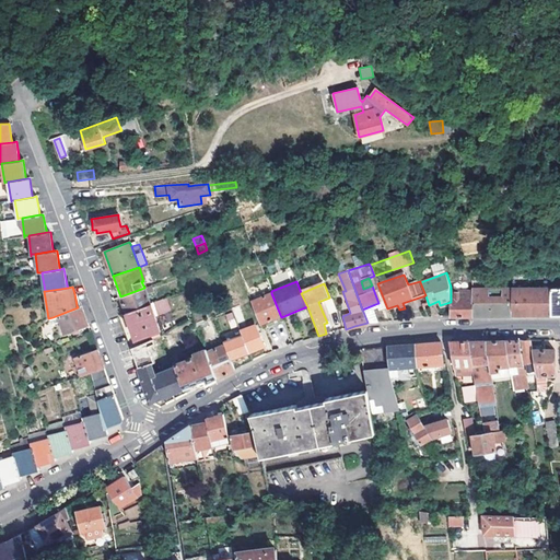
[(127,313),(150,304),(147,293),(144,288),(120,296),(127,313)]
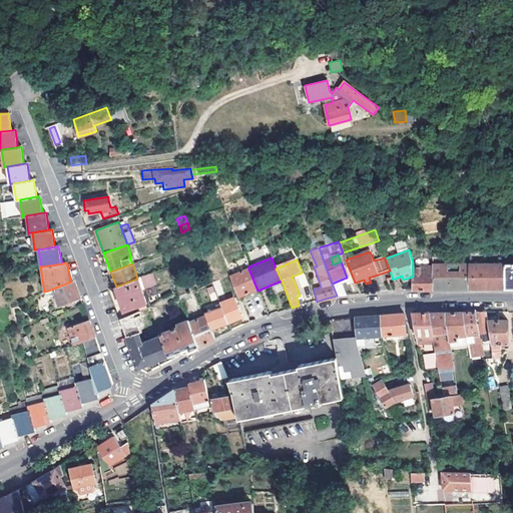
[(433,268),(433,290),(450,290),(468,290),(468,264),(433,265),(433,268)]
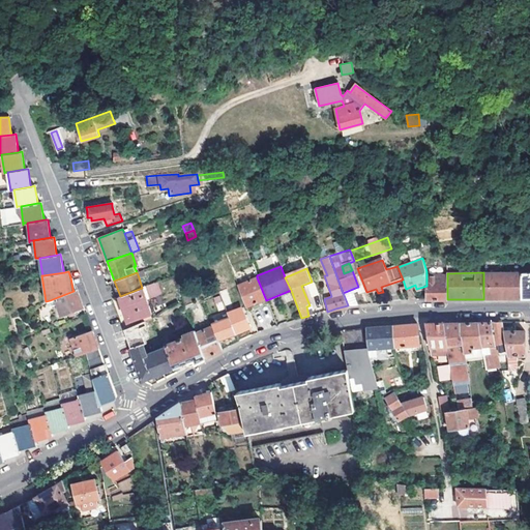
[(502,273),(502,272),(483,272),(483,299),(490,298),(502,298),(502,273)]
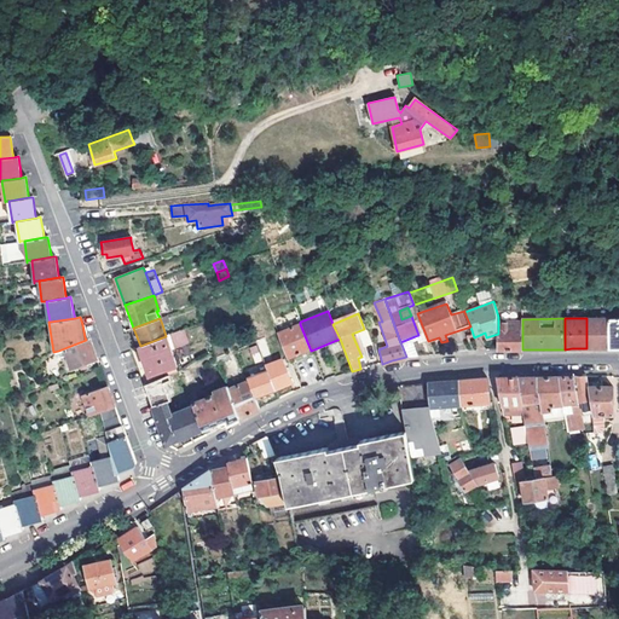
[(599,348),(611,348),(611,318),(586,319),(586,348),(599,348)]
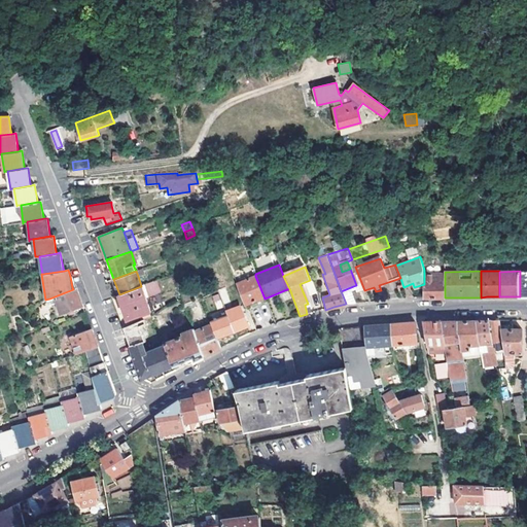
[(424,274),(424,284),(424,289),(423,297),(433,297),(445,297),(445,275),(424,274)]
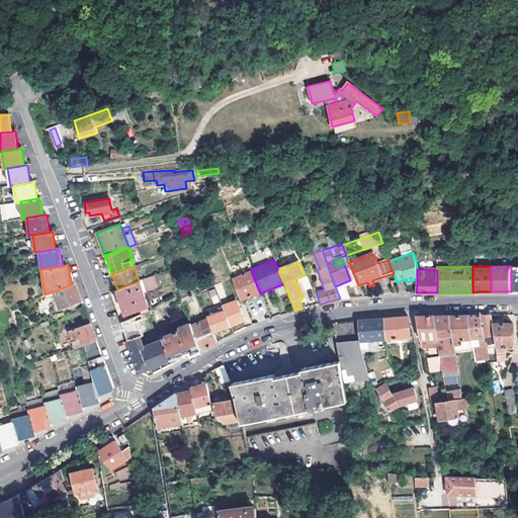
[(251,271),(233,279),(241,298),(256,292),(257,295),(260,293),(251,271)]
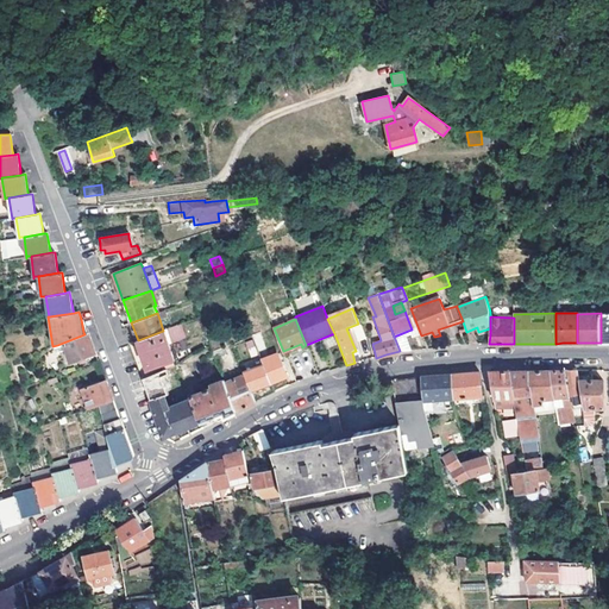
[(163,331),(138,340),(148,368),(174,358),(169,344),(184,338),(180,325),(163,331)]
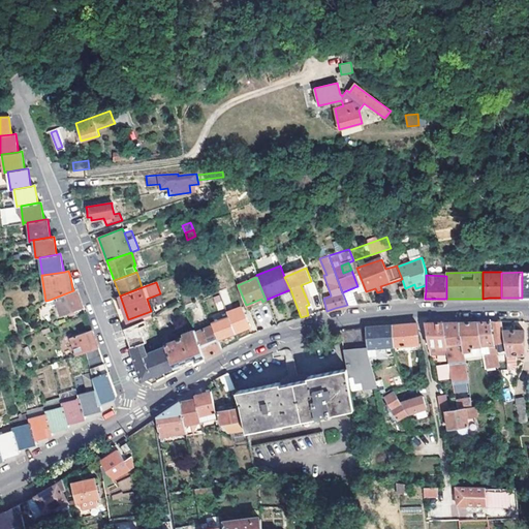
[(312,282),(305,285),(310,298),(316,294),(312,282)]
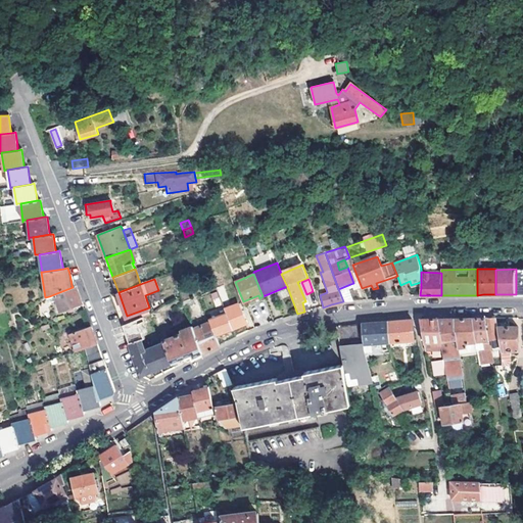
[(226,313),(232,330),(247,324),(238,304),(232,306),(223,285),(216,288),(217,290),(223,305),(226,313)]
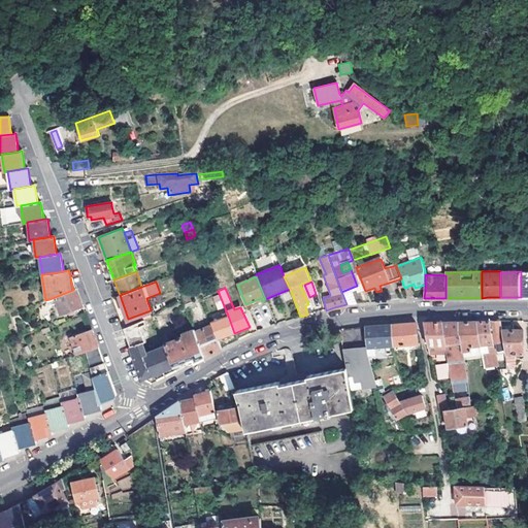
[(73,290),(50,299),(52,305),(58,303),(61,314),(68,310),(73,308),(83,305),(81,303),(76,289),(73,290)]
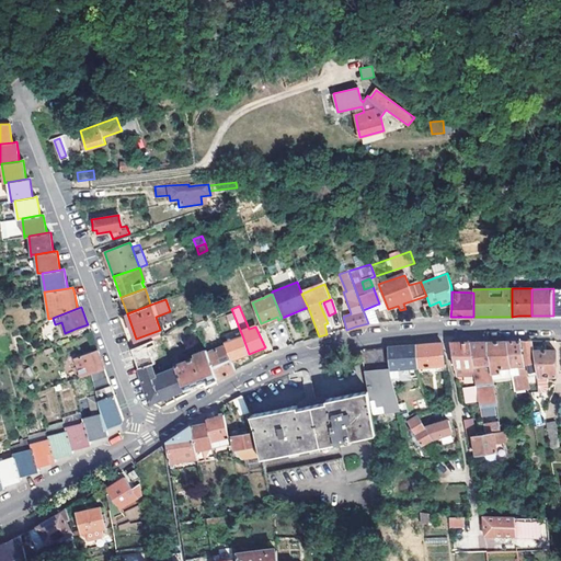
[(384,310),(377,308),(364,312),(368,323),(384,322),(389,322),(384,310)]
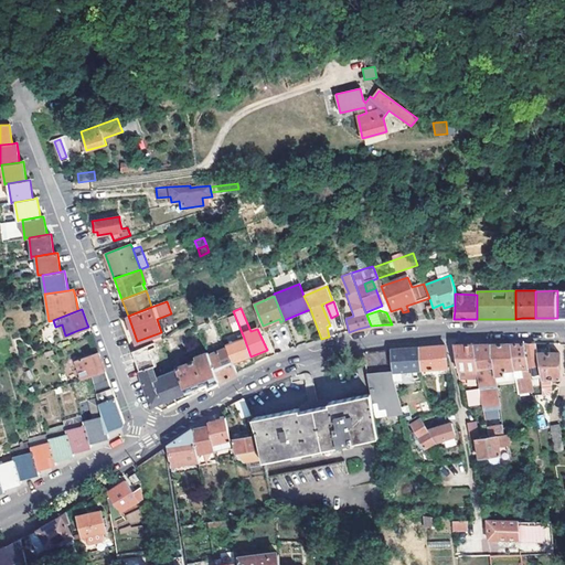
[(234,313),(228,315),(235,333),(241,330),(234,313)]
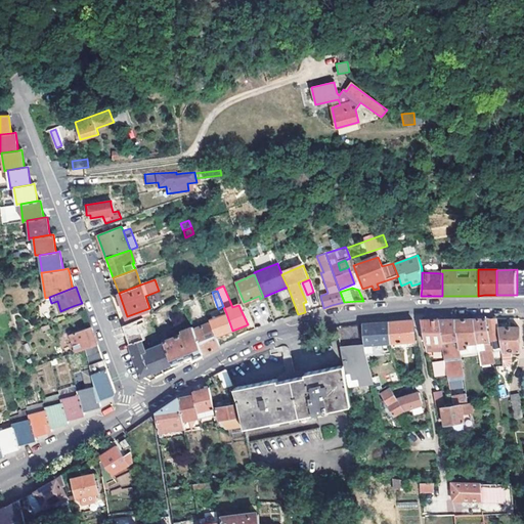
[(244,302),(245,304),(260,299),(259,296),(244,302)]
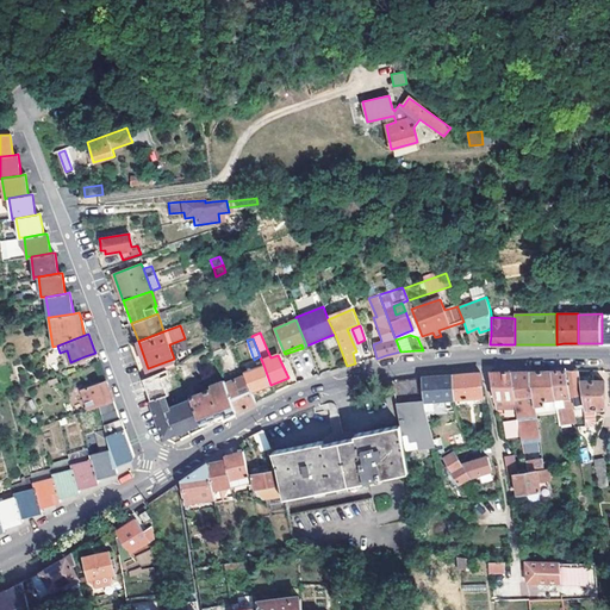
[(212,353),(215,359),(228,354),(225,348),(212,353)]
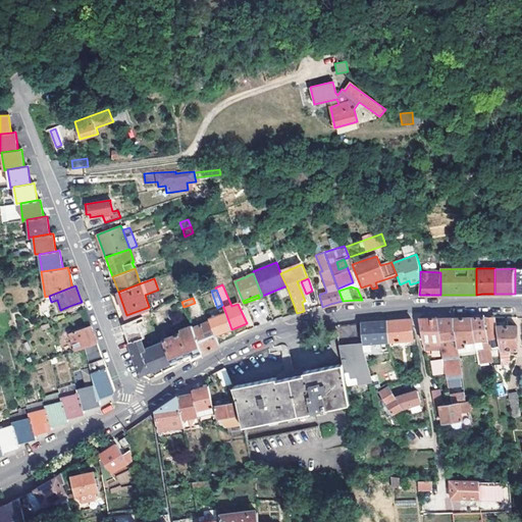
[(181,302),(159,311),(161,316),(184,307),(181,302)]
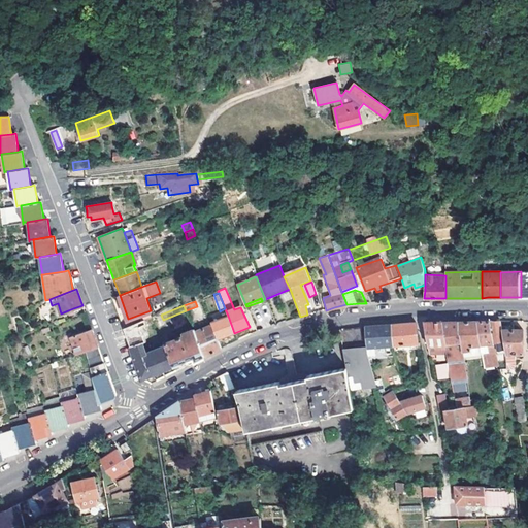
[(209,323),(210,326),(211,326),(218,339),(234,333),(228,316),(222,318),(209,323)]
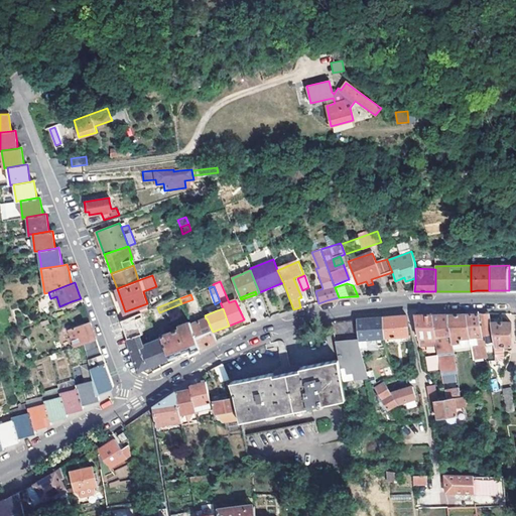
[(134,315),(120,320),(138,371),(170,358),(162,339),(143,346),(138,336),(142,334),(137,321),(143,319),(140,312),(134,315)]
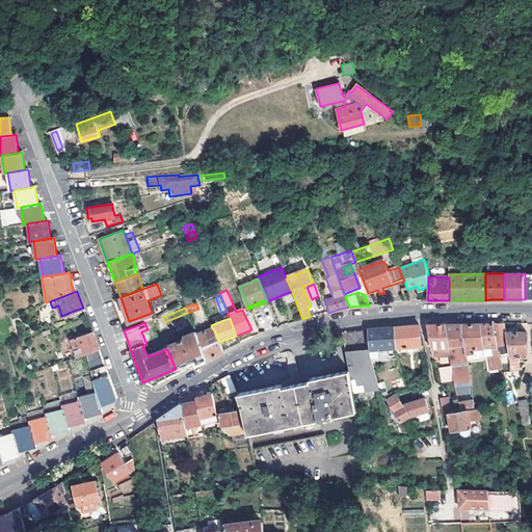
[(436,324),(427,324),(433,357),(451,357),(446,324),(436,324)]
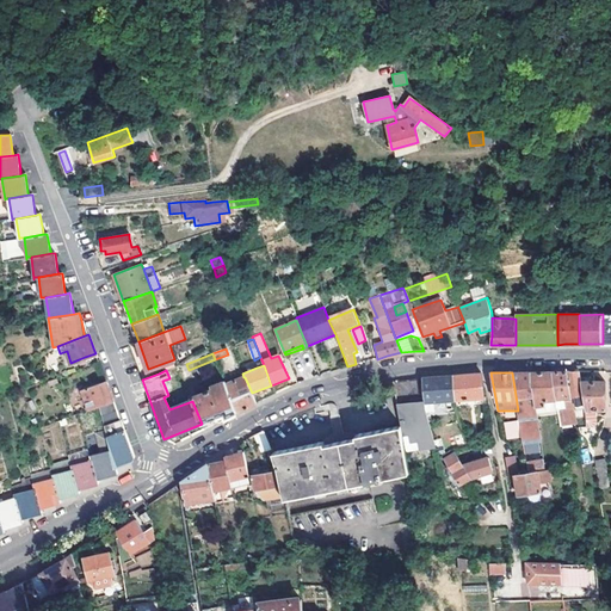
[(522,372),(512,372),(518,411),(523,445),(542,443),(536,406),(531,372),(522,372)]
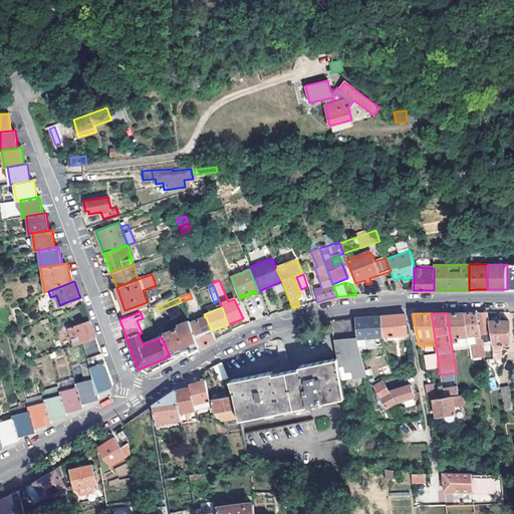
[(451,313),(447,313),(451,341),(459,340),(459,337),(468,336),(469,336),(465,313),(460,313),(451,313)]
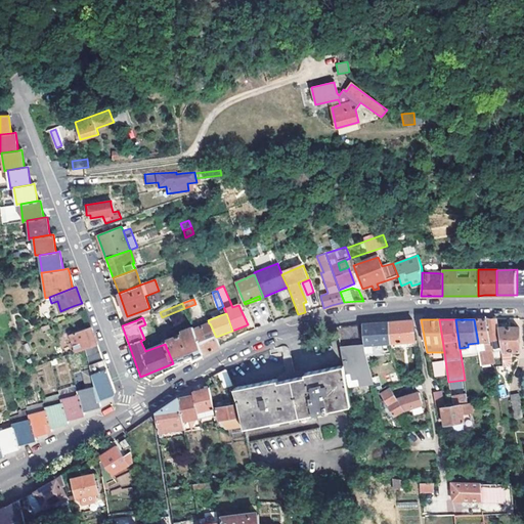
[(479,319),(474,319),(478,343),(477,343),(481,365),(488,363),(485,351),(491,350),(492,349),(492,344),(490,345),(485,319),(479,319)]
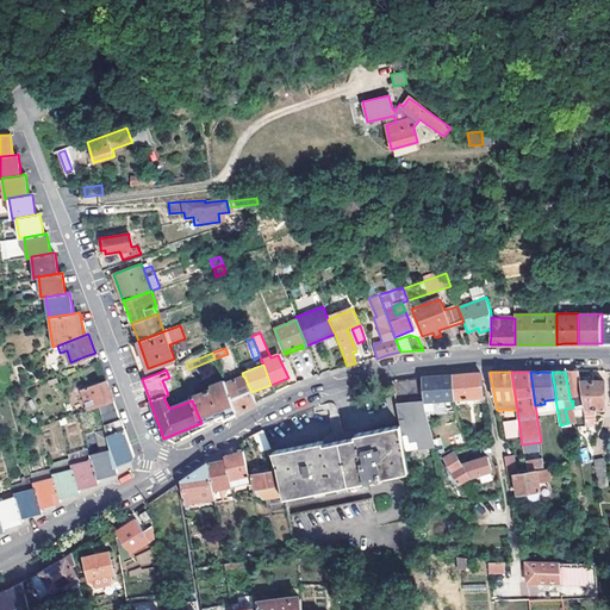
[(571,402),(573,400),(573,406),(574,409),(583,408),(579,383),(579,381),(579,372),(572,372),(565,372),(571,402)]
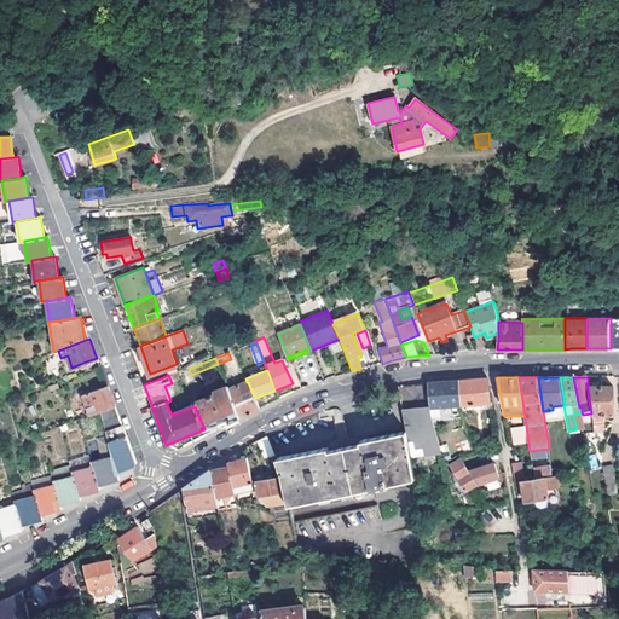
[(194,379),(185,381),(189,392),(197,388),(194,379)]
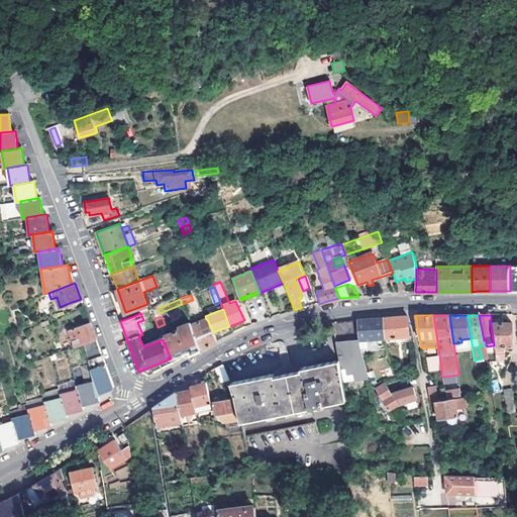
[(410,336),(408,316),(393,317),(383,318),(385,338),(401,337),(410,336)]
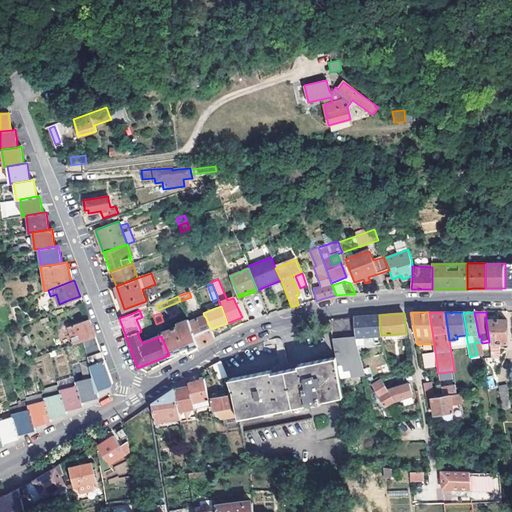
[(381,335),(379,315),(368,316),(354,317),(355,327),(356,336),(368,336),(381,335)]
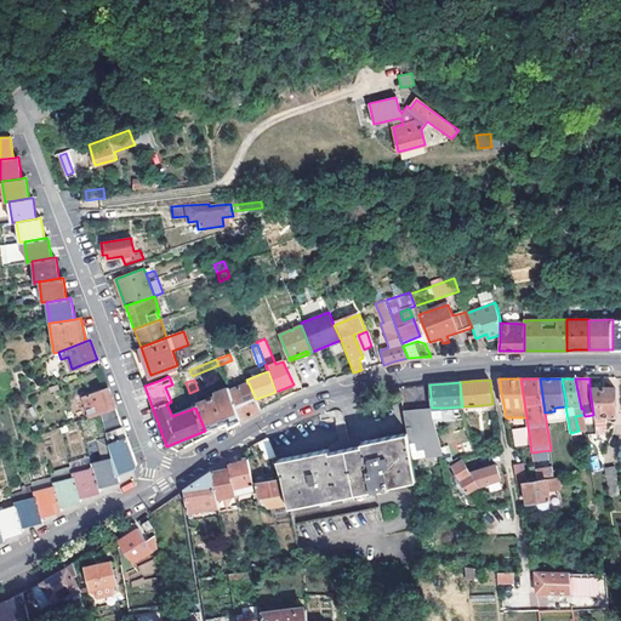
[(261,410),(256,399),(249,383),(248,383),(229,392),(240,420),(250,415),(261,410)]
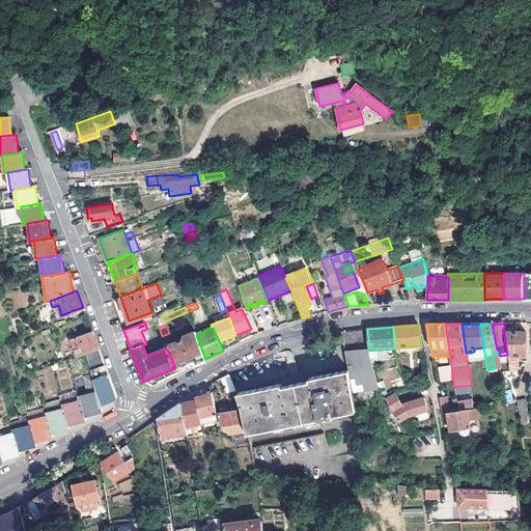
[(355,347),(344,350),(347,369),(350,378),(356,376),(357,385),(364,384),(365,390),(379,388),(371,358),(369,351),(369,348),(368,339),(364,339),(363,330),(350,331),(343,331),(346,345),(354,345),(355,347)]
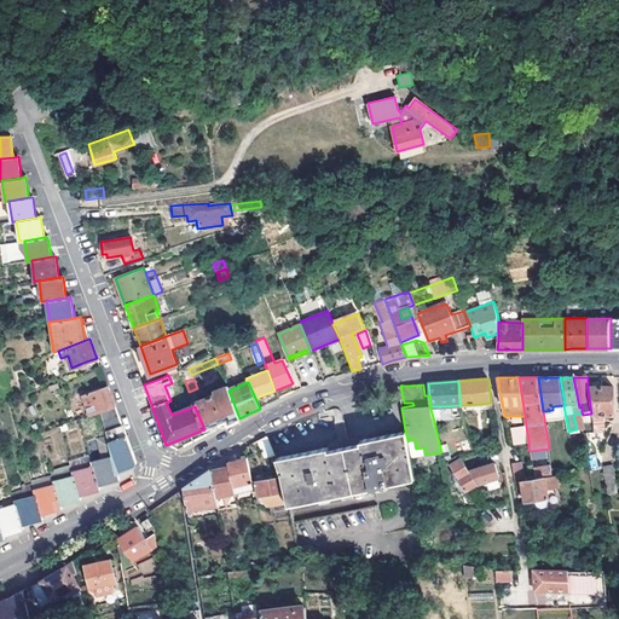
[(108,386),(82,395),(90,415),(100,411),(115,405),(108,386)]
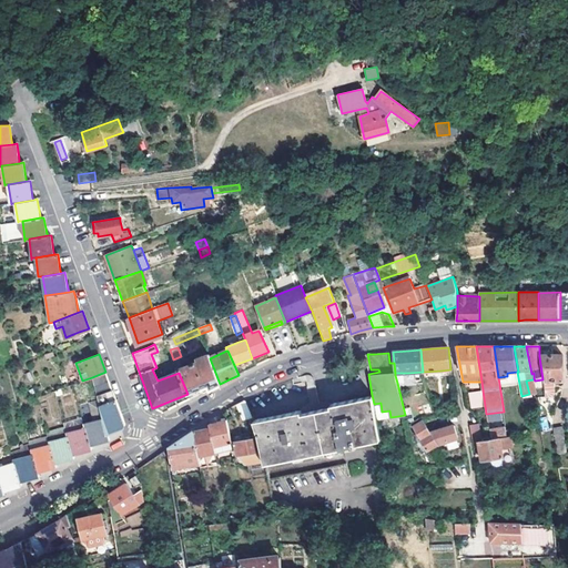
[(199,362),(178,371),(179,373),(188,394),(200,388),(202,393),(220,384),(210,358),(209,355),(198,359),(199,362)]
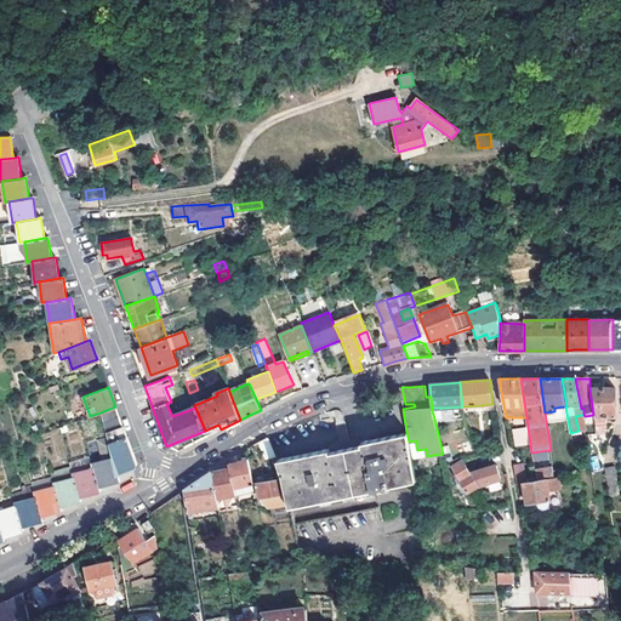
[(614,388),(590,388),(590,389),(593,415),(594,416),(594,433),(603,433),(605,431),(604,416),(614,416),(614,388)]
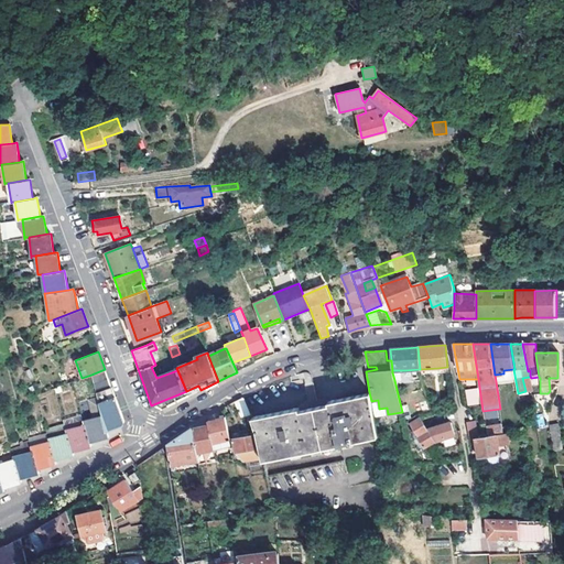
[(356,354),(353,355),(355,365),(364,364),(362,354),(356,354)]
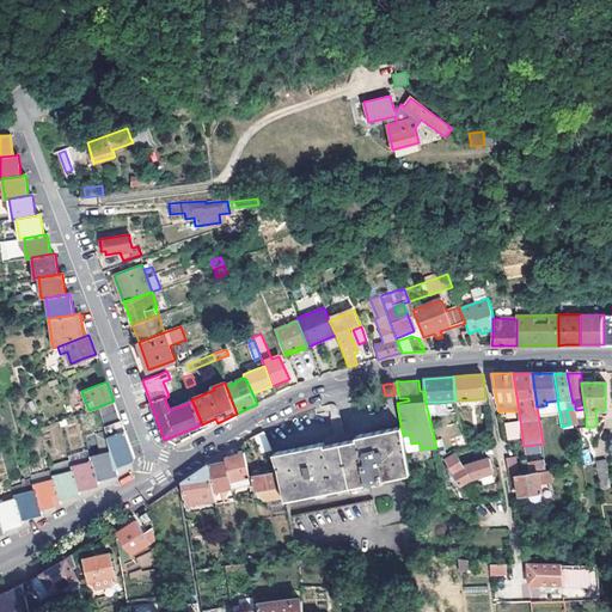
[(114,401),(99,407),(102,417),(117,410),(114,401)]
